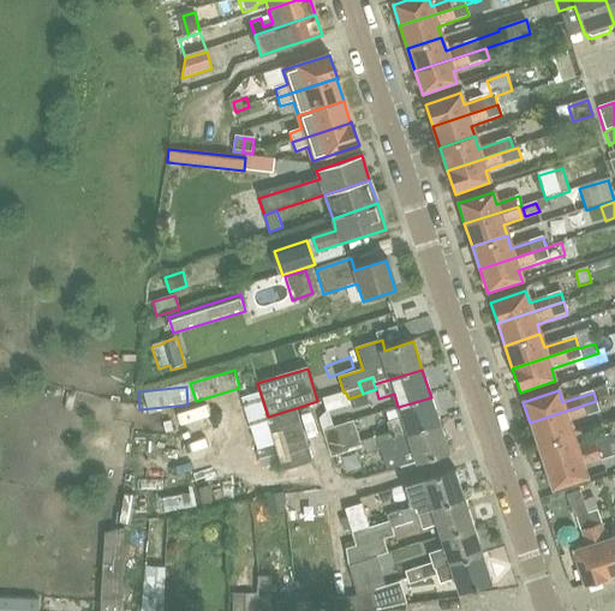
[(350,405),(348,399),(346,393),(344,393),(323,400),(327,413),(350,405)]
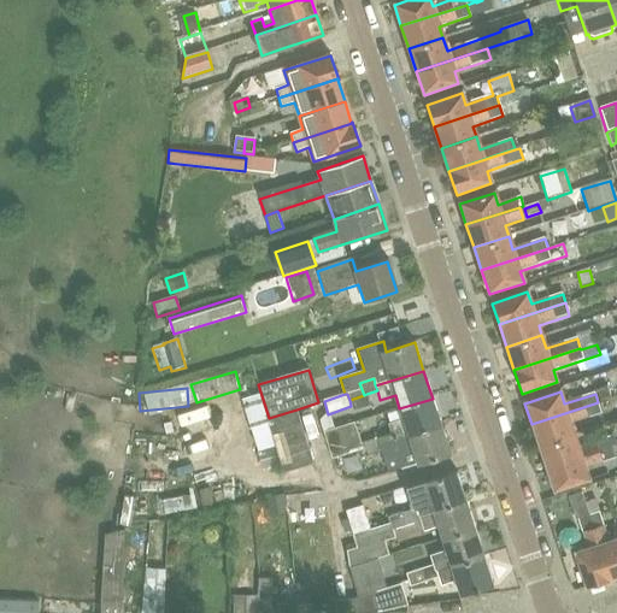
[(393,441),(409,436),(441,425),(433,399),(399,408),(403,420),(388,425),(392,434),(393,441)]
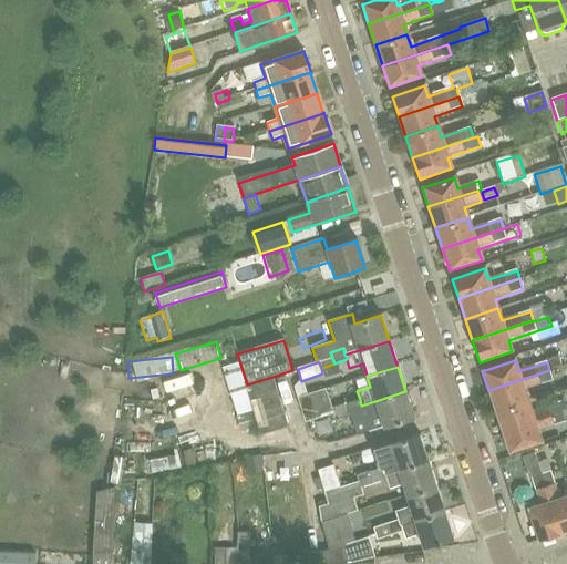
[(488,390),(495,410),(528,400),(525,391),(554,381),(549,370),(488,390)]
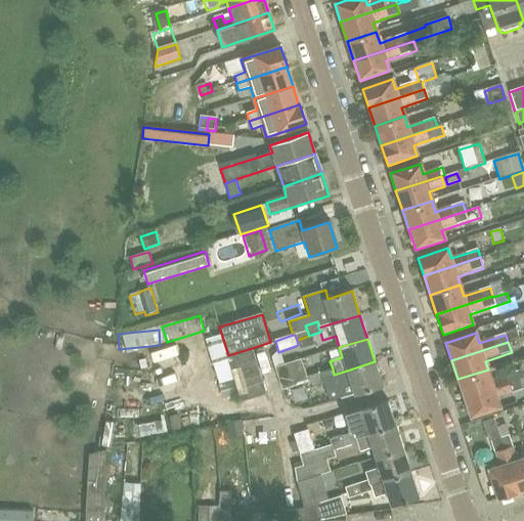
[(266,394),(252,348),(228,355),(243,401),(266,394)]
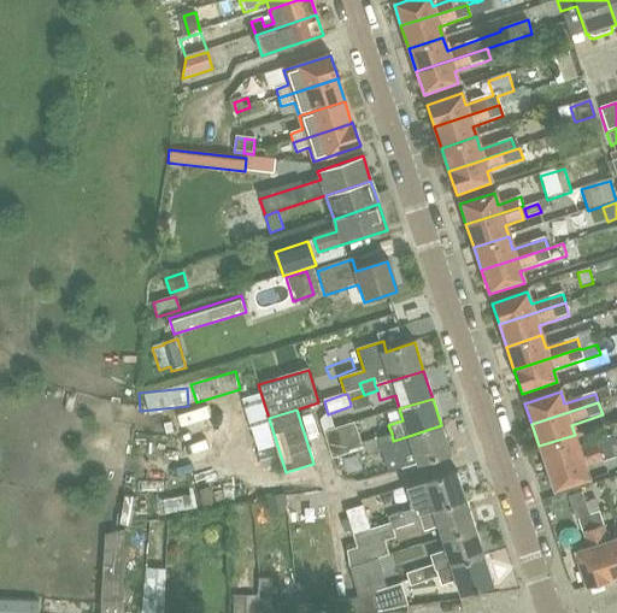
[(334,459),(365,449),(363,443),(356,422),(324,431),(334,459)]
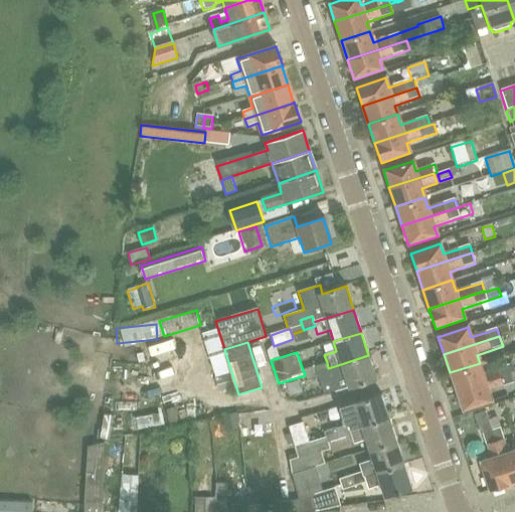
[(376,379),(368,355),(341,364),(328,368),(327,362),(315,366),(319,376),(325,395),(376,379)]
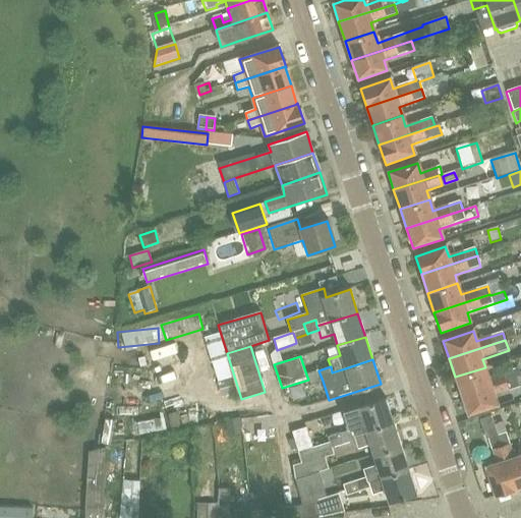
[(461,396),(505,382),(520,376),(520,373),(519,368),(488,379),(485,367),(455,377),(461,396)]
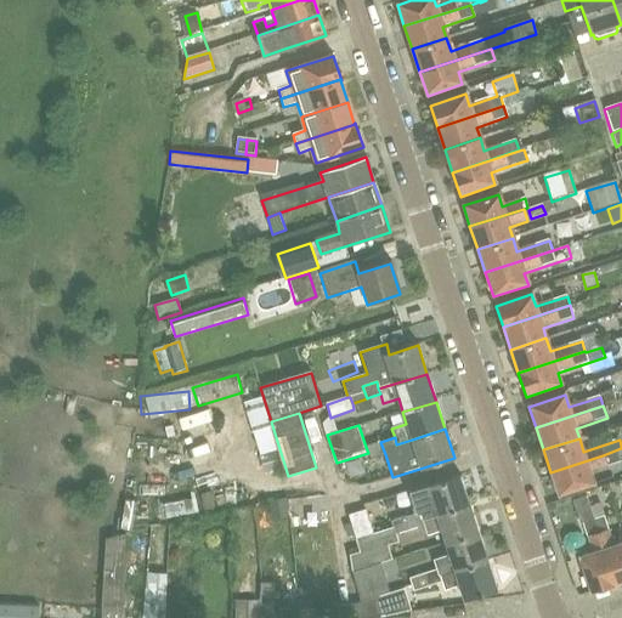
[(380,442),(366,447),(368,453),(371,459),(385,454),(380,442)]
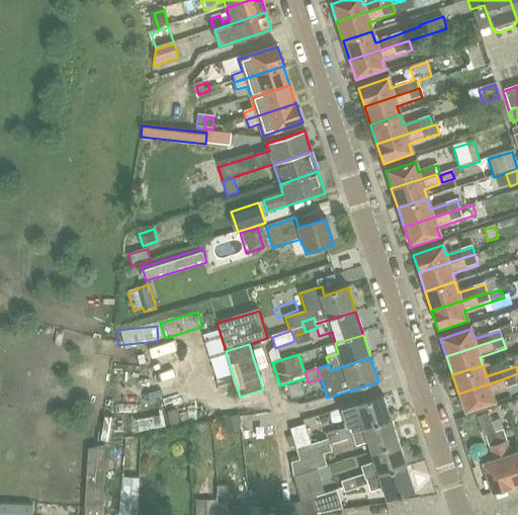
[(505,389),(517,384),(517,373),(502,379),(458,394),(465,414),(495,405),(492,395),(506,391),(505,389)]
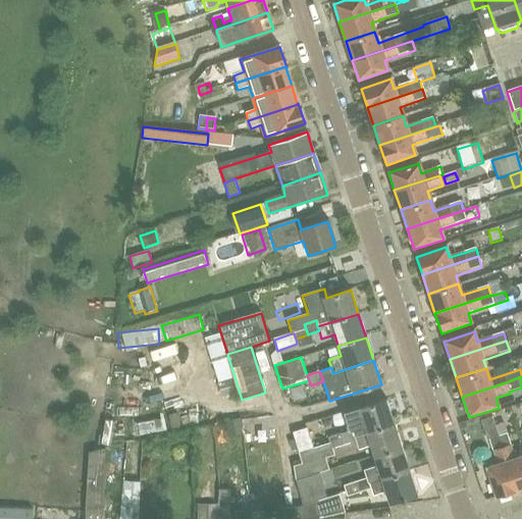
[(359,409),(344,414),(350,431),(352,431),(354,436),(366,432),(395,424),(386,400),(359,409)]
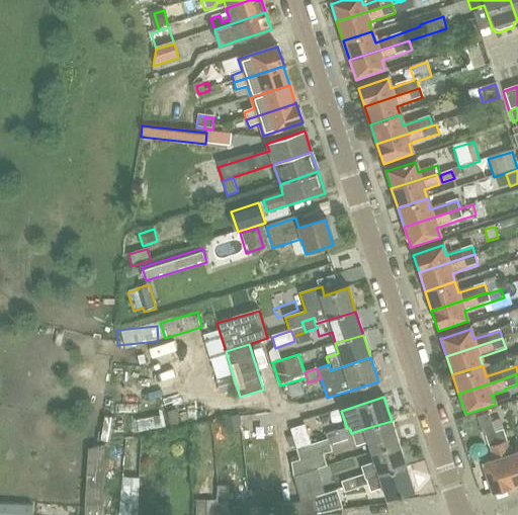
[(240,416),(224,418),(226,435),(242,433),(240,416)]
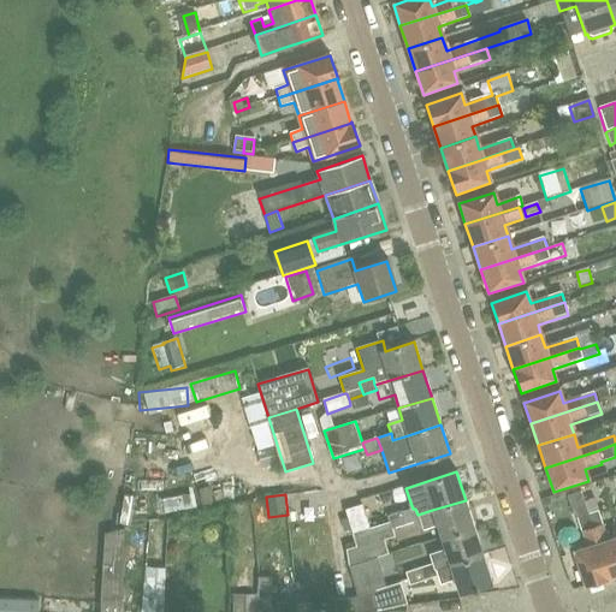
[(580,494),(574,497),(570,498),(586,550),(574,553),(586,587),(609,580),(582,504),(580,494)]
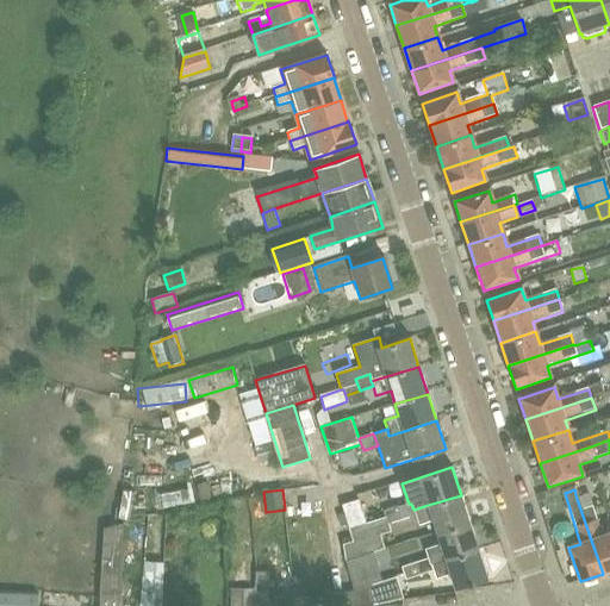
[(461,495),(428,505),(414,510),(415,517),(418,525),(433,520),(437,533),(470,523),(461,495)]
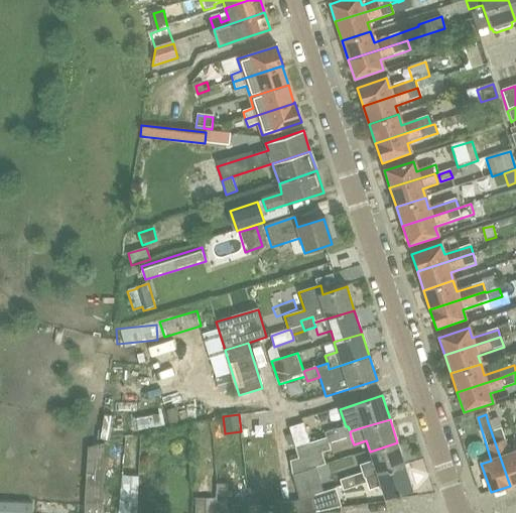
[(510,486),(515,484),(515,453),(509,456),(498,419),(488,422),(510,486)]
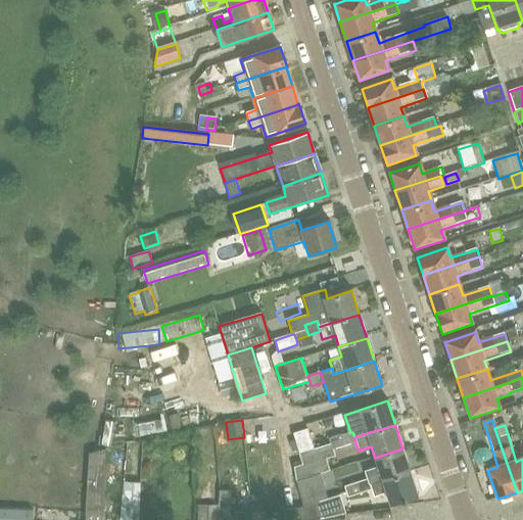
[(299,455),(314,450),(307,429),(292,434),(299,455)]
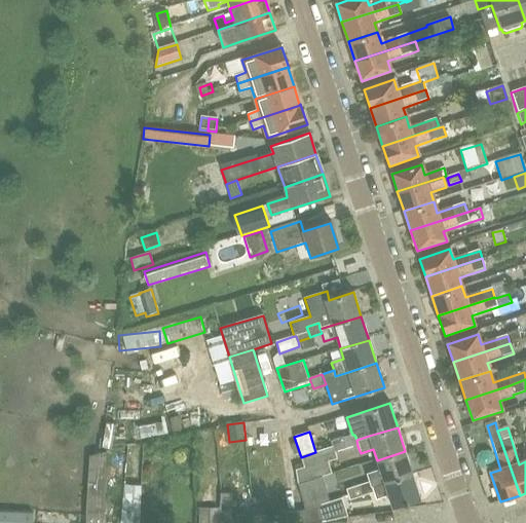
[(352,435),(343,438),(346,449),(358,446),(357,440),(354,435),(352,435)]
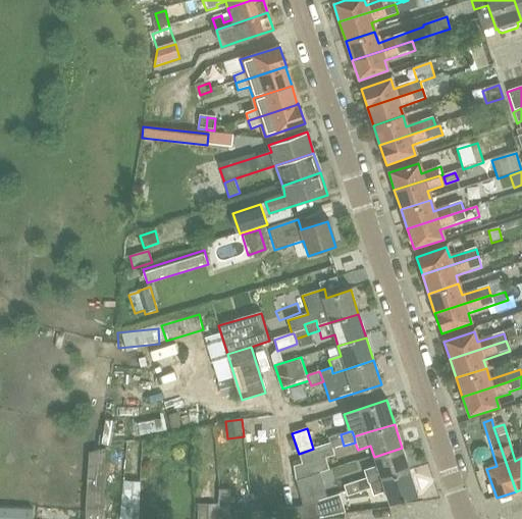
[(341,434),(328,438),(329,444),(331,450),(344,446),(341,434)]
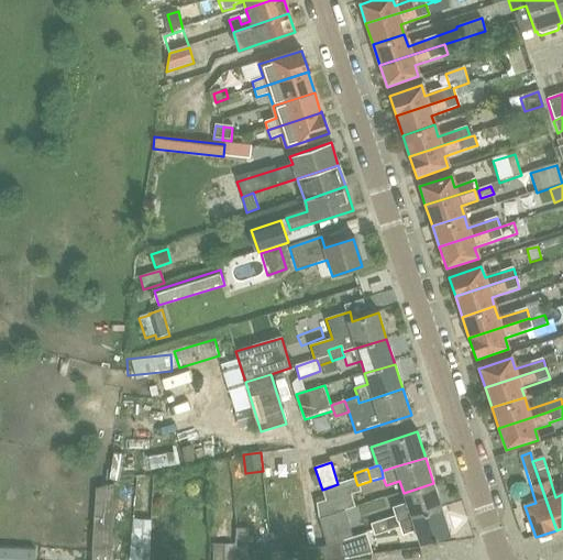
[(92,547),(110,548),(113,482),(108,484),(96,489),(92,547)]
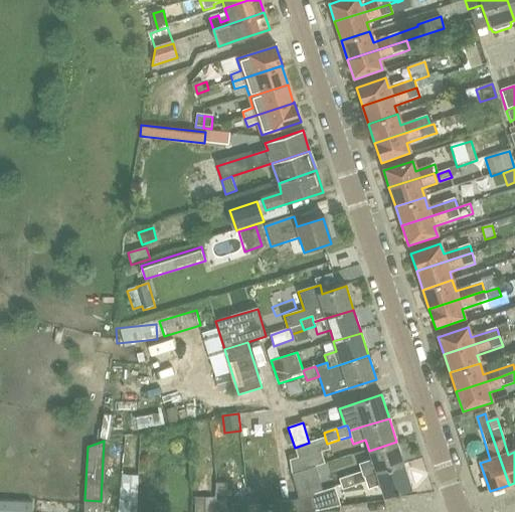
[(298,459),(294,461),(290,462),(292,474),(315,466),(324,464),(320,452),(321,452),(318,441),(309,443),(295,448),(298,459)]
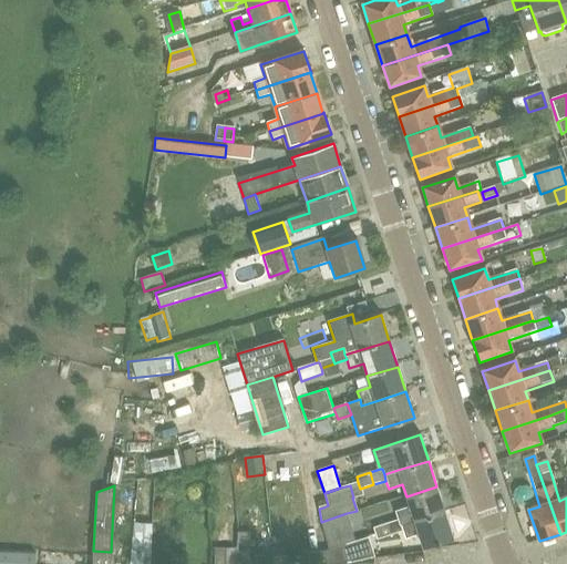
[(410,508),(397,511),(399,520),(401,525),(414,522),(444,512),(436,486),(406,496),(410,508)]
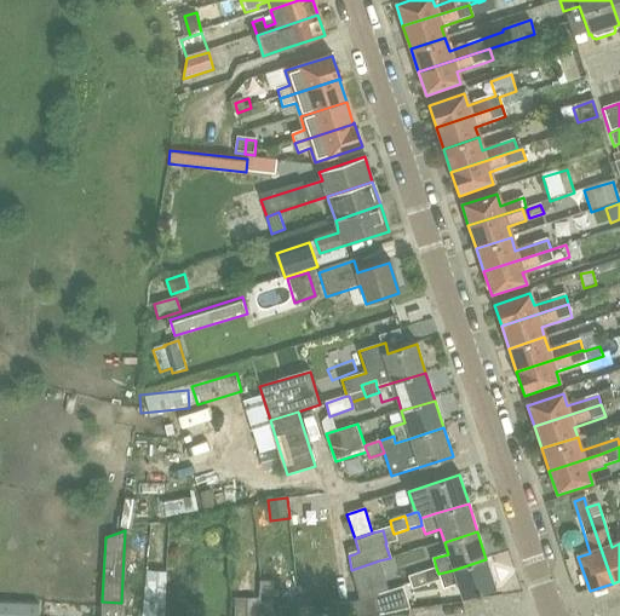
[(453,570),(438,574),(441,581),(443,589),(458,585),(463,599),(495,589),(486,559),(453,570)]
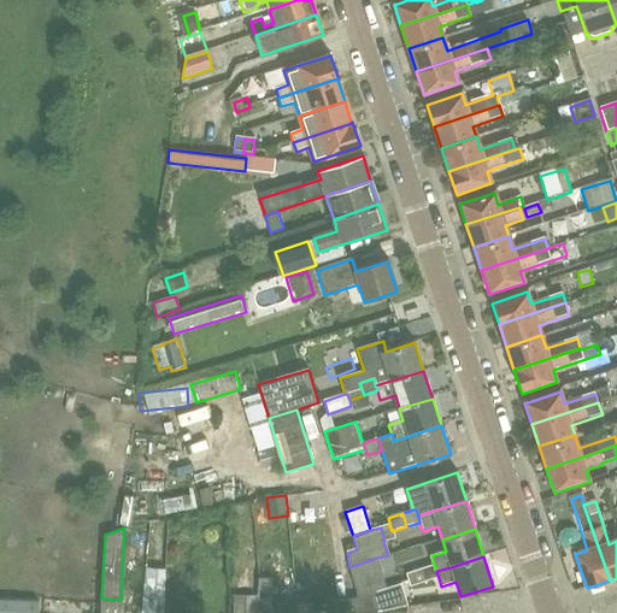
[(377,558),(350,567),(350,569),(360,597),(377,591),(387,588),(377,558)]
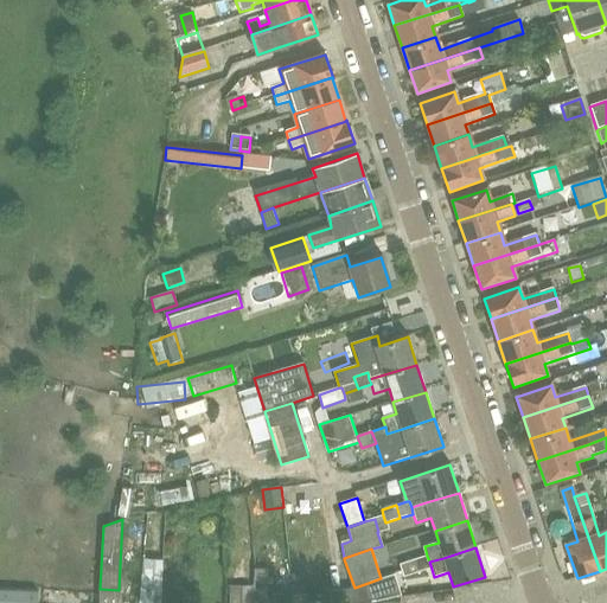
[(419,558),(414,559),(417,573),(432,569),(429,562),(427,556),(419,558)]
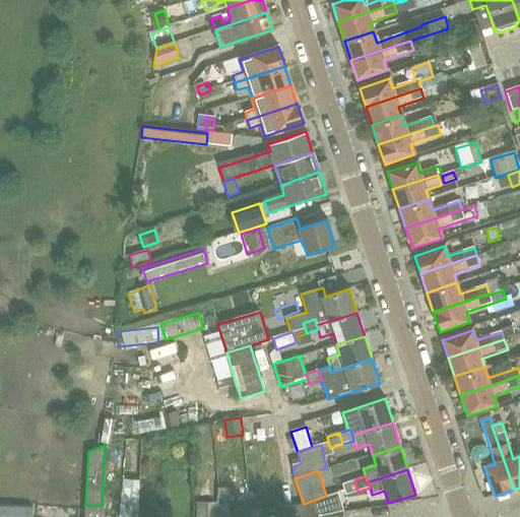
[(354,479),(342,483),(345,495),(358,492),(354,479)]
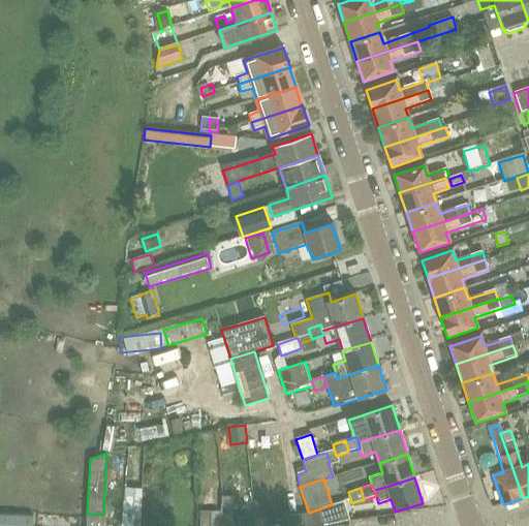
[(141,525),(143,490),(125,489),(122,525),(141,525)]
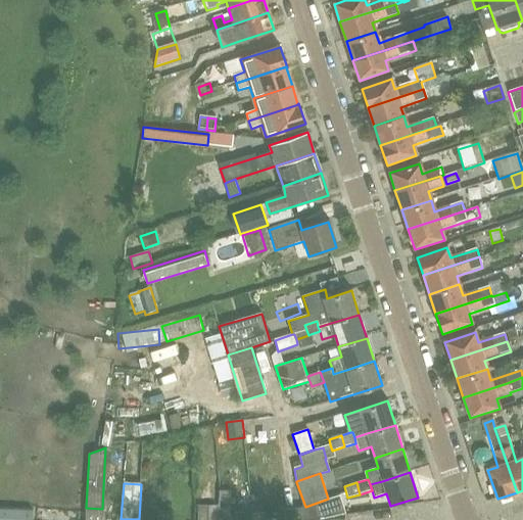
[(218,491),(218,493),(218,519),(231,519),(232,491),(218,491)]
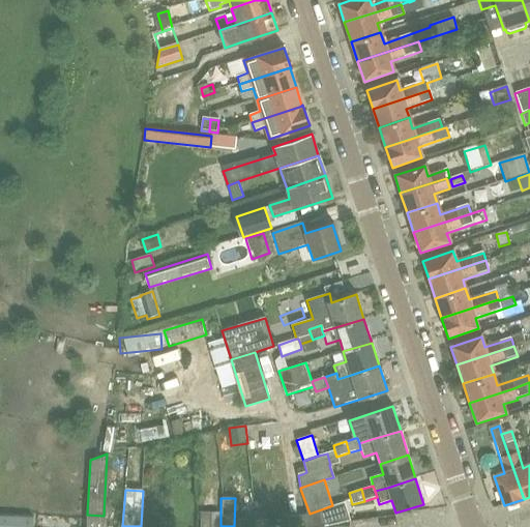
[(324,508),(310,514),(304,516),(308,526),(329,526),(324,508)]
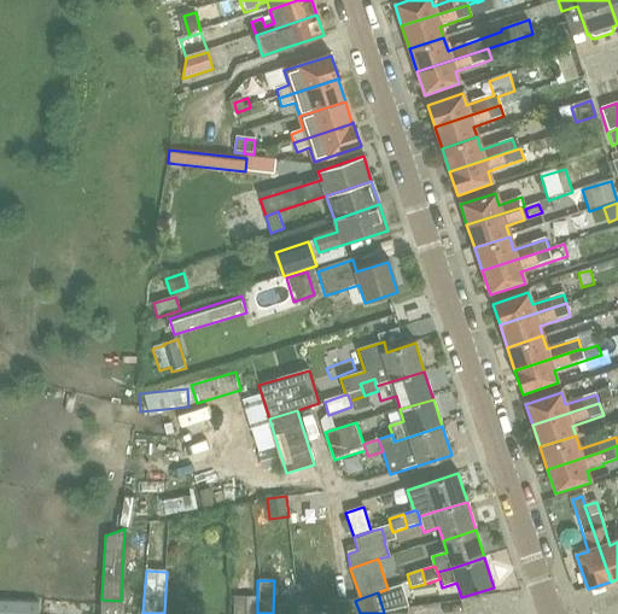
[(257,613),(257,598),(235,598),(235,613),(257,613)]
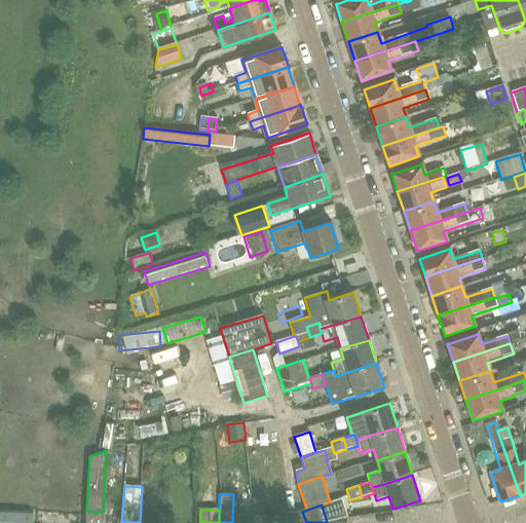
[(0,512),(0,522),(31,522),(32,514),(0,512)]
